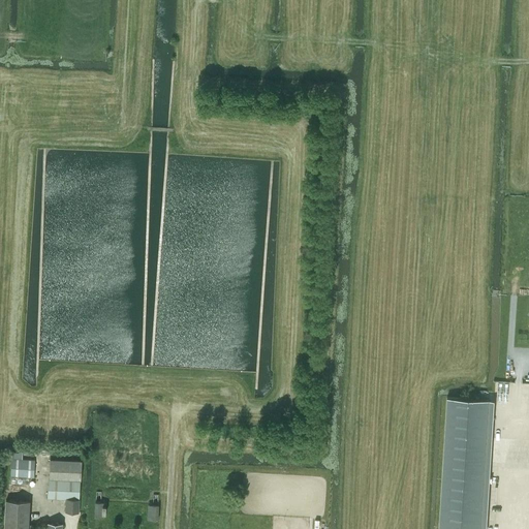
[(446,397),(438,528),(480,528),(489,400),(446,397)]
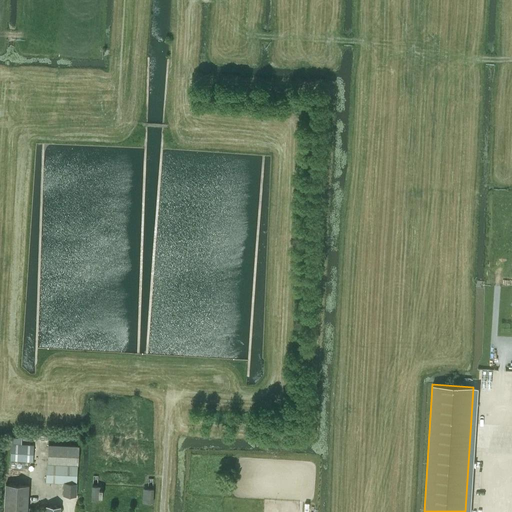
[(33,461),(34,445),(12,444),(11,461),(33,461)]
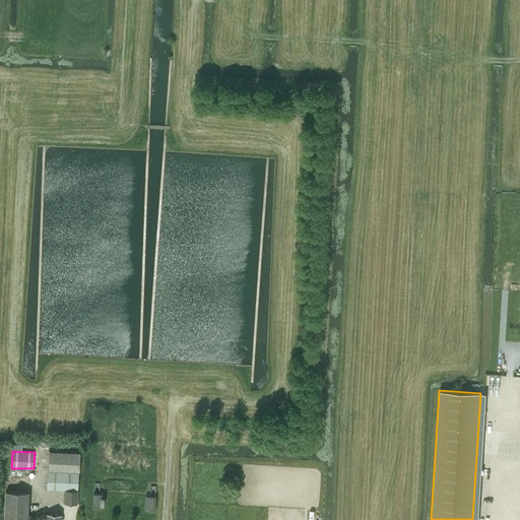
[(77,504),(78,472),(79,472),(80,453),(50,452),(49,470),(48,470),(47,490),(64,491),(64,503),(77,504)]
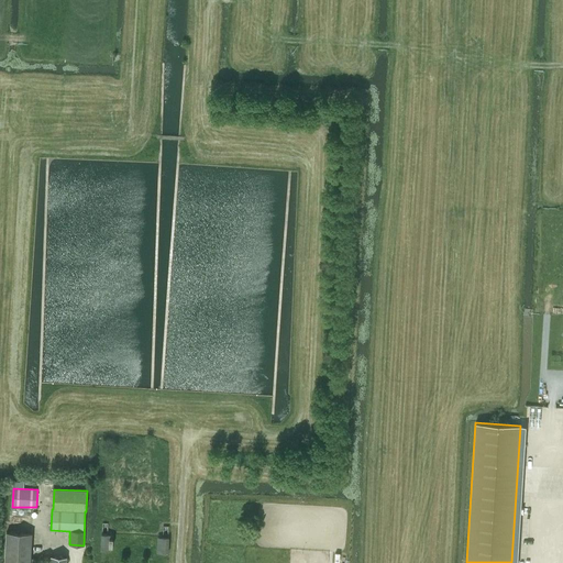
[(8,532),(4,562),(36,562),(37,559),(31,558),(32,533),(8,532)]
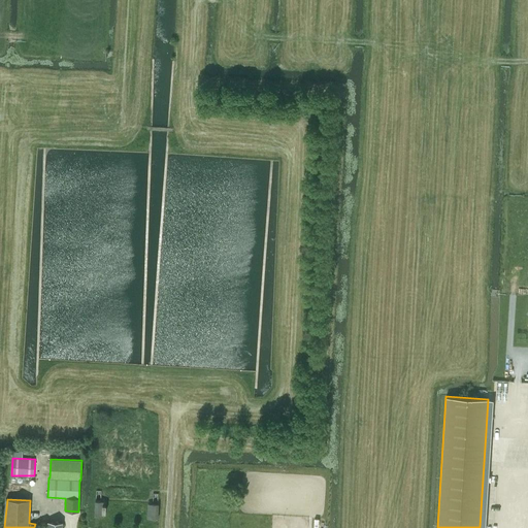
[(104,504),(104,501),(95,501),(95,504),(95,516),(104,516),(104,512),(105,513),(106,504),(104,504)]
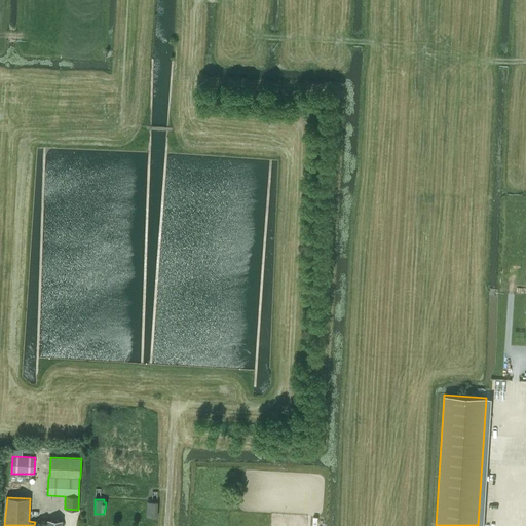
[(156,517),(157,502),(147,502),(147,504),(147,517),(156,517)]
